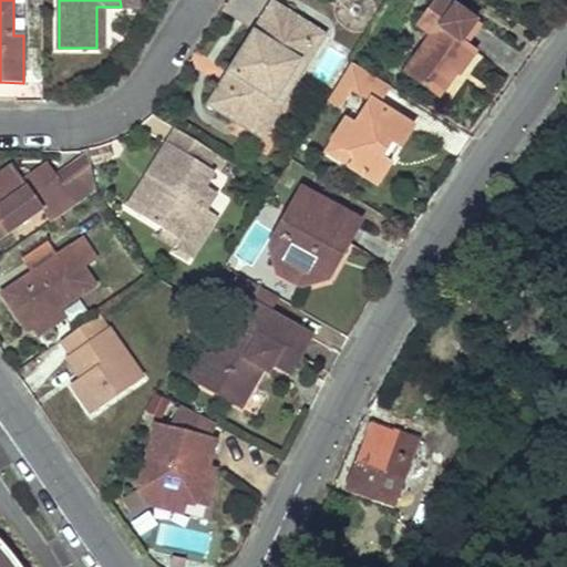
[(441,0),(435,0),(418,27),(431,35),(404,73),(440,98),(460,70),(462,71),(476,52),(465,44),(460,41),(474,20),(454,6),(452,8),(441,0)]
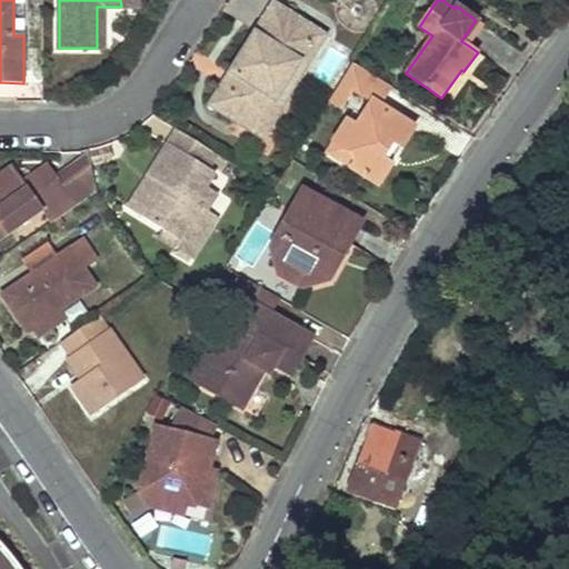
[(220,87),(208,108),(256,137),(308,52),(316,56),(327,39),(271,5),(227,77),(236,82),(230,92),(220,87)]
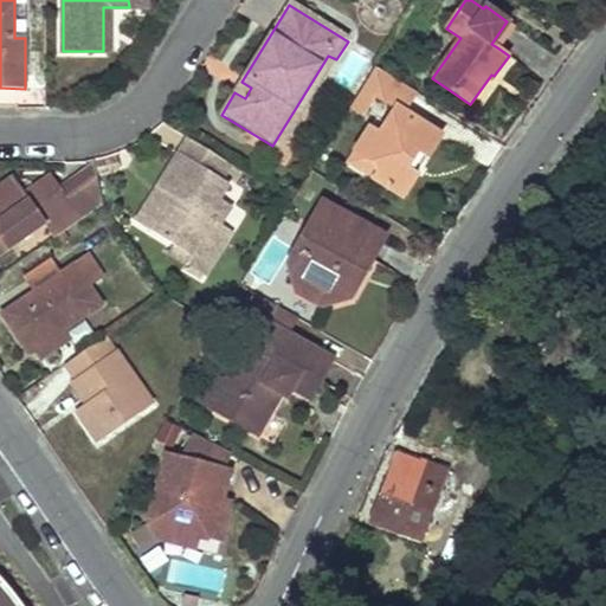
[(513,25),(507,21),(491,44),(497,47),(513,25)]
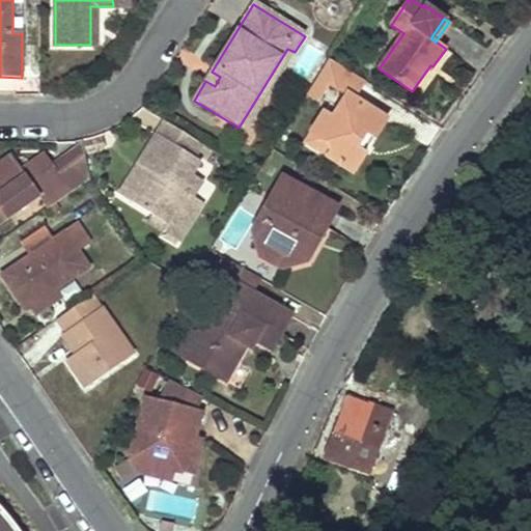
[(245,132),(295,52),(287,49),(239,128),(245,132)]
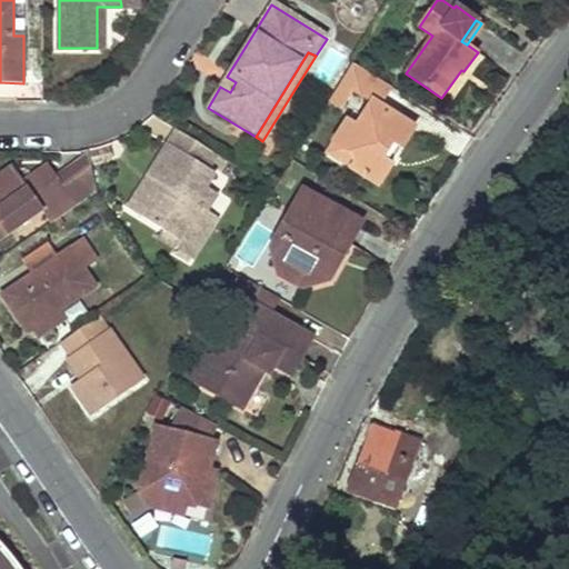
[(380,106),(392,88),(353,63),(338,88),(351,96),(355,91),(373,103),(358,127),(349,121),(336,142),(355,155),(358,163),(353,169),(378,185),(392,161),(385,157),(392,143),(400,149),(415,127),(380,106)]
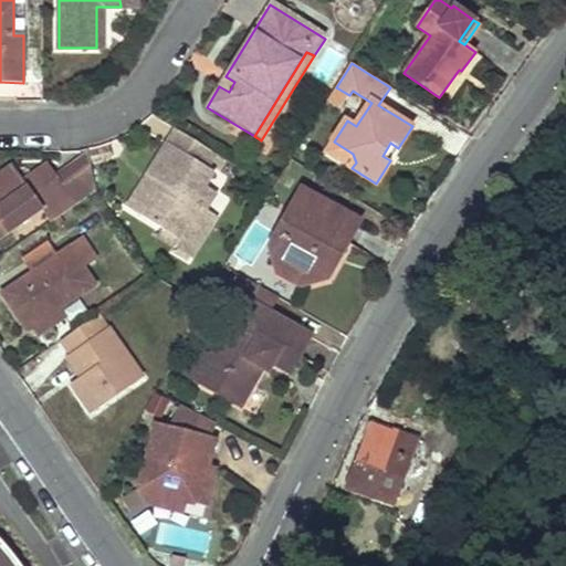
[(226,76),(219,86),(229,92),(234,82),(226,76)]
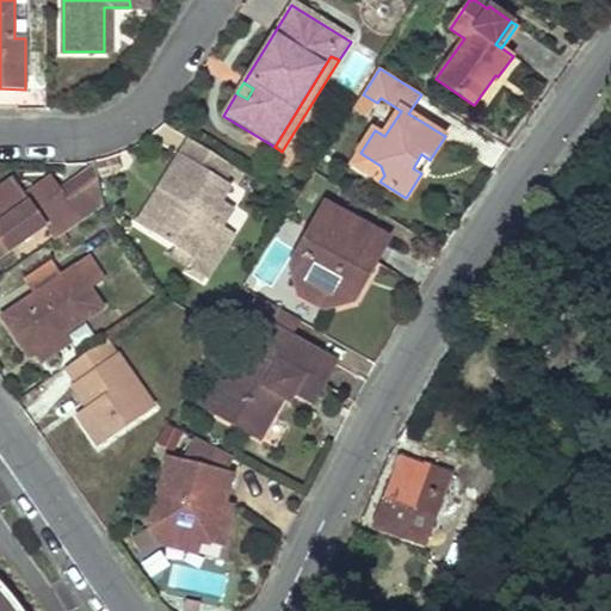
[(369,117),(377,103),(363,94),(353,109),(369,117)]
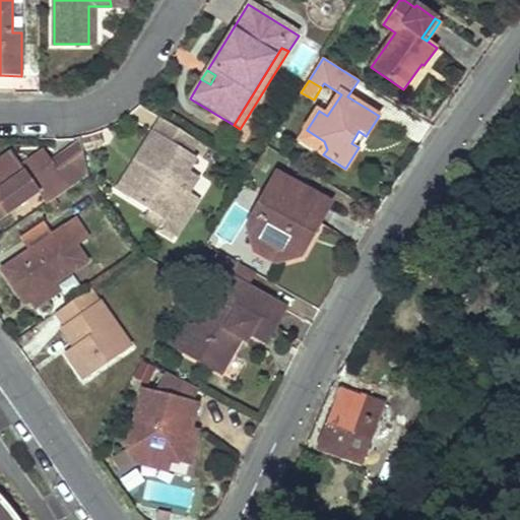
[(164,120),(155,132),(197,158),(205,146),(164,120)]
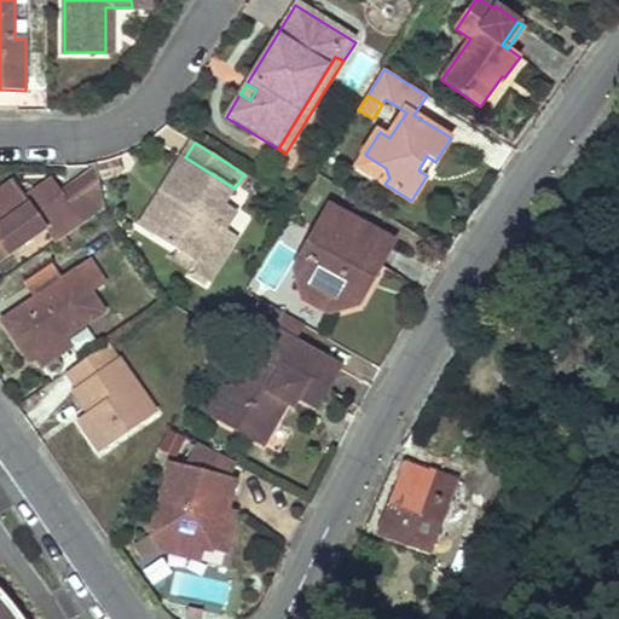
[(386,168),(365,155),(357,167),(385,184),(389,178),(386,168)]
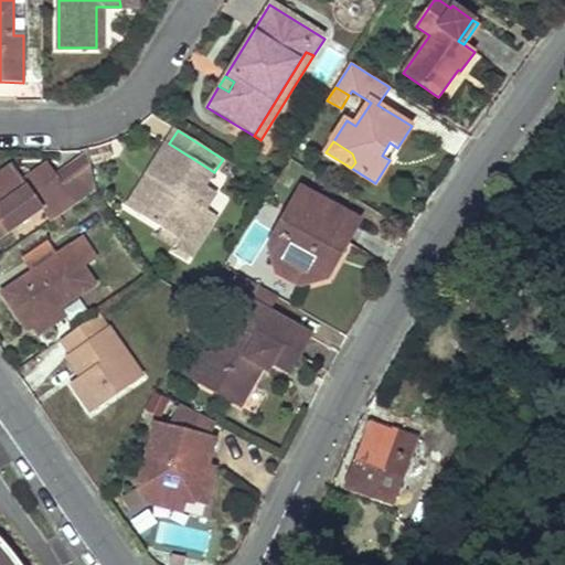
[(89,156),(89,160),(112,153),(108,142),(105,144),(87,149),(89,156)]
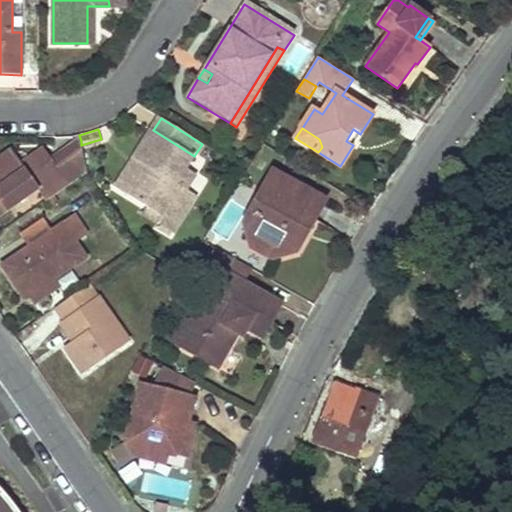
[(346,141),(353,145),(360,134),(353,129),(346,141)]
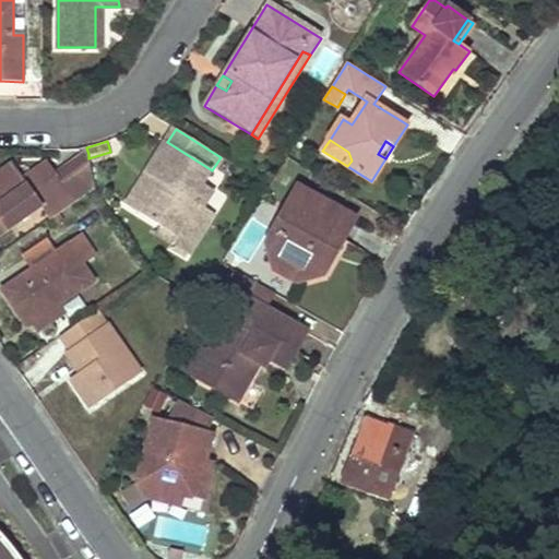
[(212,170),(167,142),(149,174),(156,178),(137,210),(163,226),(178,235),(174,242),(190,252),(214,214),(204,209),(192,201),(202,186),(212,170)]
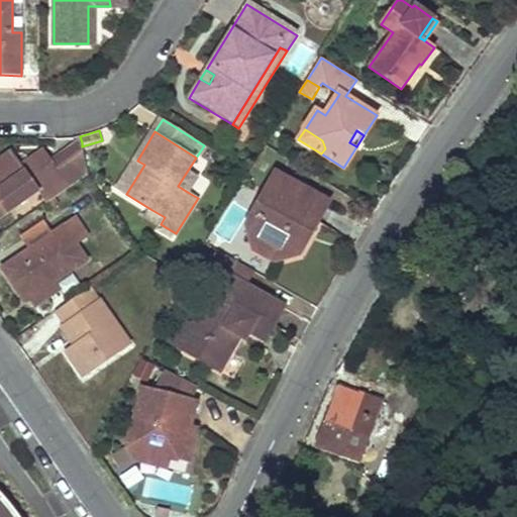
[(82,142),(53,162),(63,176),(40,192),(48,204),(90,176),(82,146),(82,142)]
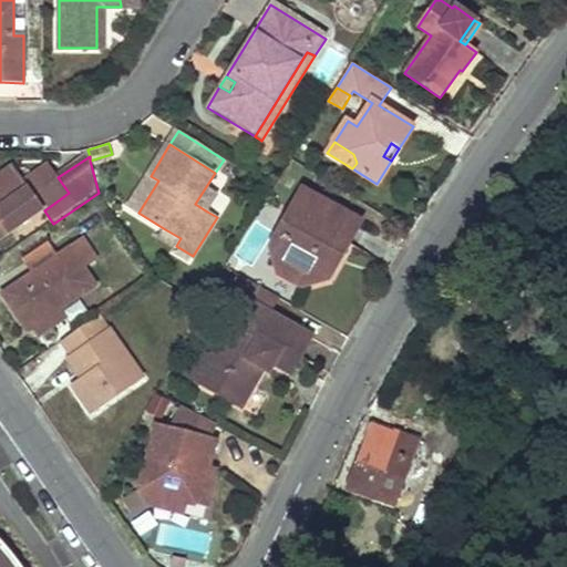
[(0,240),(44,210),(69,193),(58,177),(50,167),(24,184),(14,169),(0,178),(0,181),(2,184),(0,184),(0,240)]
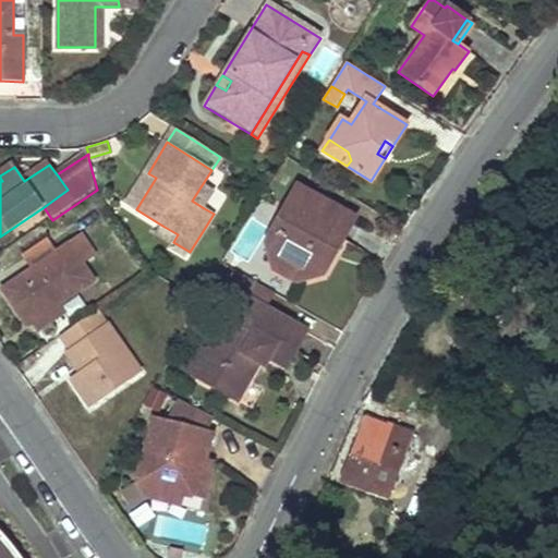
[(156,178),(148,173),(129,204),(136,209),(156,178)]
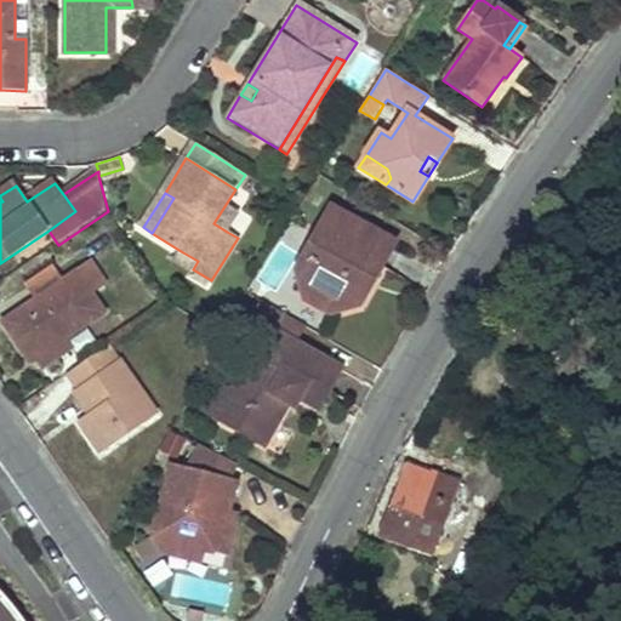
[(214,223),(227,232),(238,214),(224,206),(214,223)]
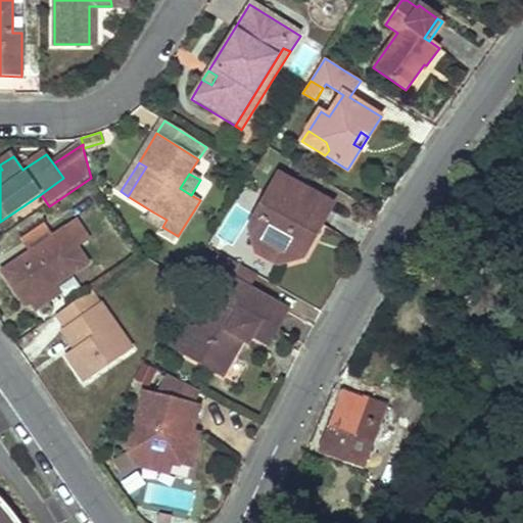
[(334,204),(279,175),(252,225),(256,242),(265,239),(283,249),(286,259),(306,255),(313,243),(306,239),(315,225),(322,228),(334,204)]
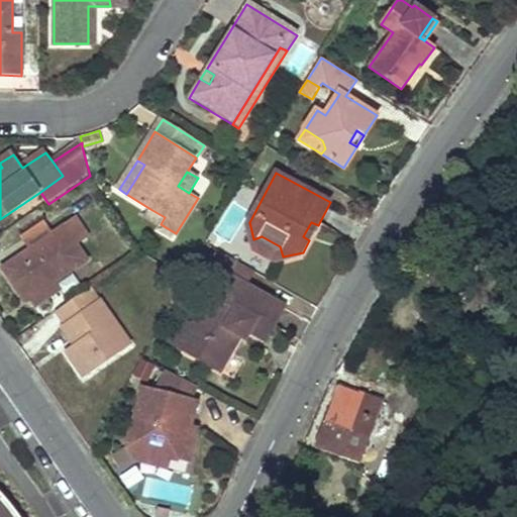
[(146,215),(161,224),(165,217),(150,209),(146,215)]
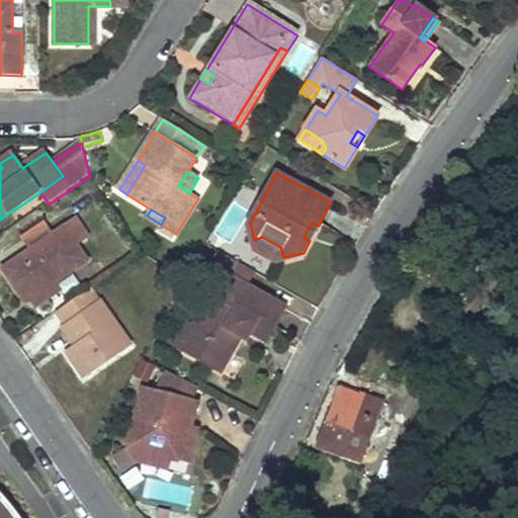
[(34,251),(6,270),(29,304),(33,299),(57,284),(90,261),(79,244),(89,237),(79,222),(56,237),(34,251)]
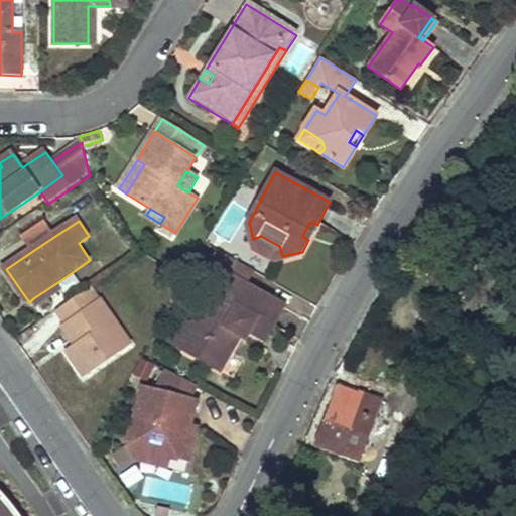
[(302,236),(308,240),(317,225),(310,222),(302,236)]
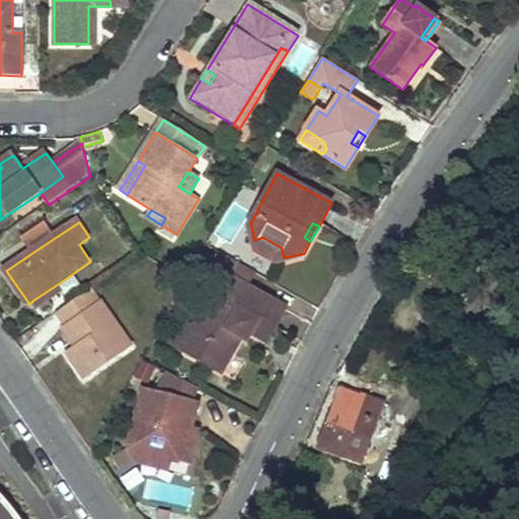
[(26,239),(34,251),(56,237),(48,225),(26,239)]
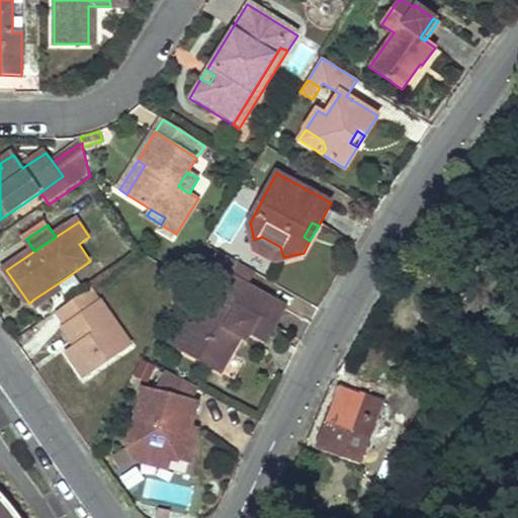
[(262,237),(254,240),(256,251),(272,259),(283,257),(280,247),(262,237)]
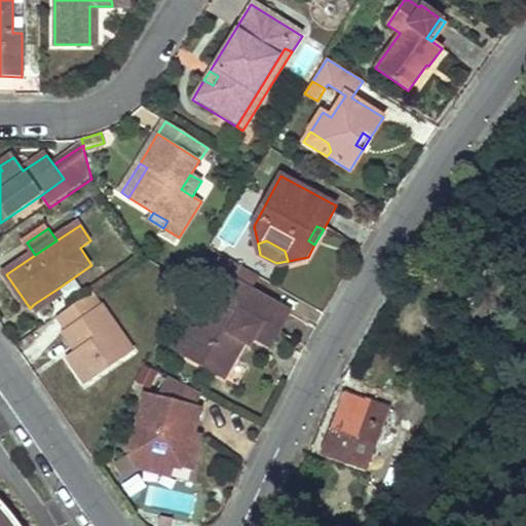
[(260,276),(223,256),(215,271),(234,282),(212,322),(191,359),(225,377),(245,342),(249,335),(256,338),(272,347),(291,313),(252,291),(260,276)]
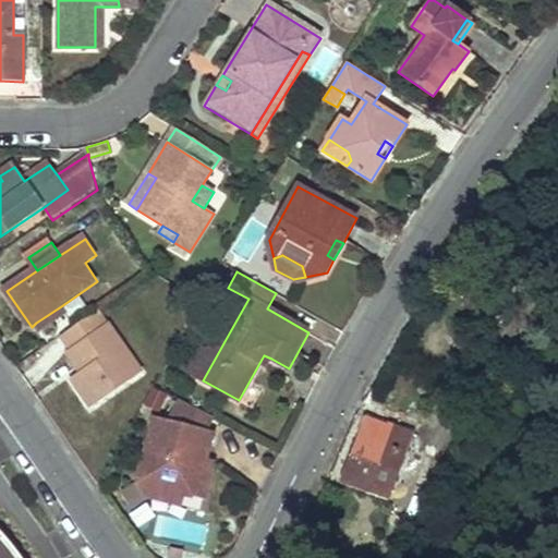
[(61,306),(36,323),(41,330),(67,313),(61,306)]
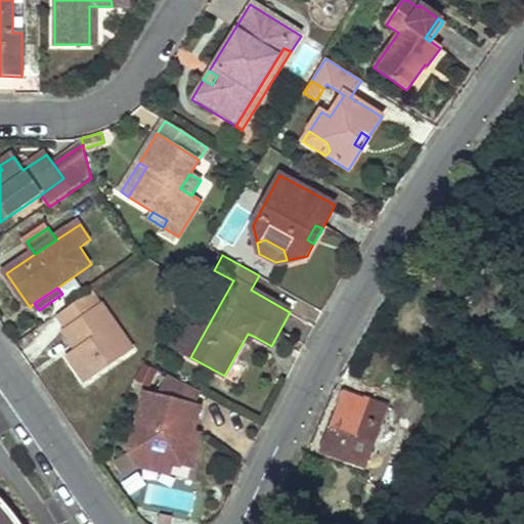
[(92,293),(59,315),(69,330),(82,348),(78,351),(70,356),(88,383),(136,350),(104,304),(101,306),(92,293)]
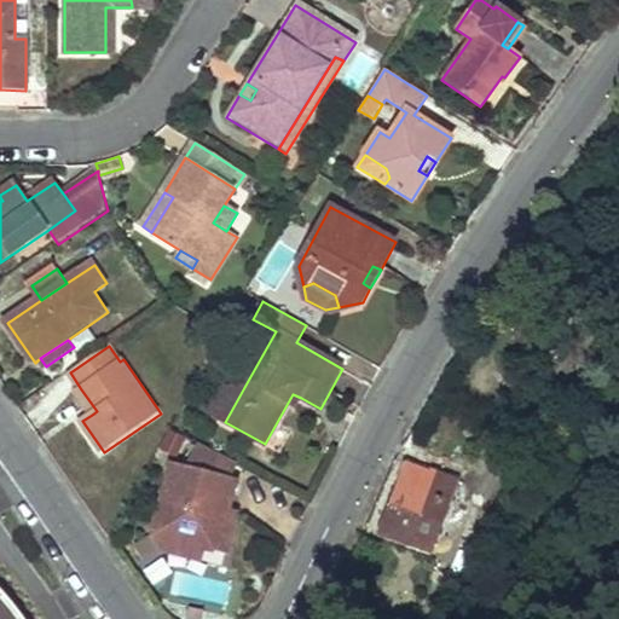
[(209,412),(225,422),(249,379),(242,374),(232,389),(224,385),(209,412)]
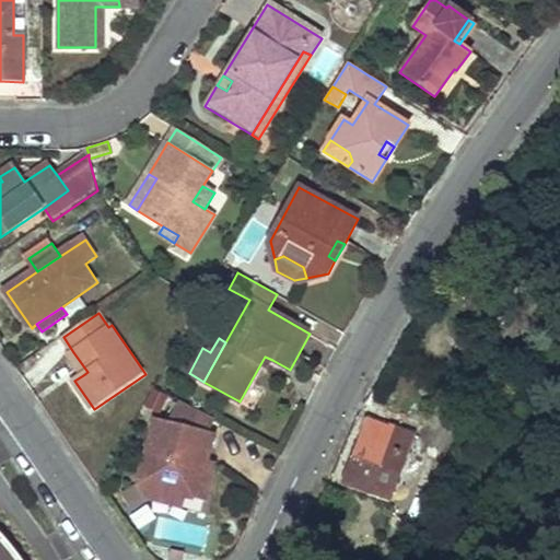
[(69,356),(83,375),(88,372),(73,352),(69,356)]
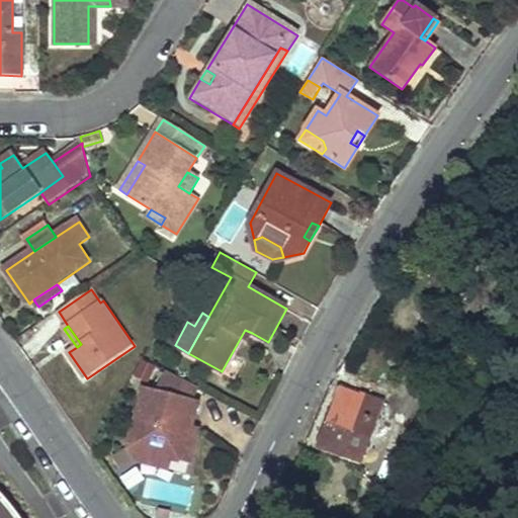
[(245,330),(241,337),(248,340),(252,333),(245,330)]
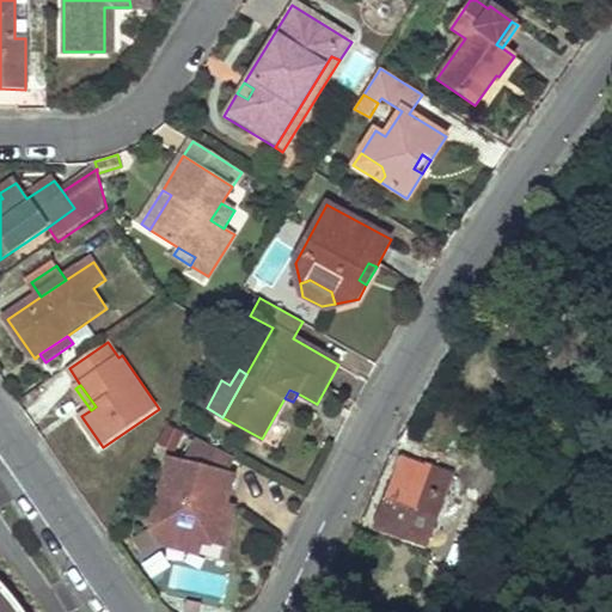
[(230,456),(196,438),(183,464),(169,460),(159,499),(151,496),(145,520),(159,544),(196,554),(200,542),(222,548),(234,506),(225,503),(232,477),(220,475),(230,456)]
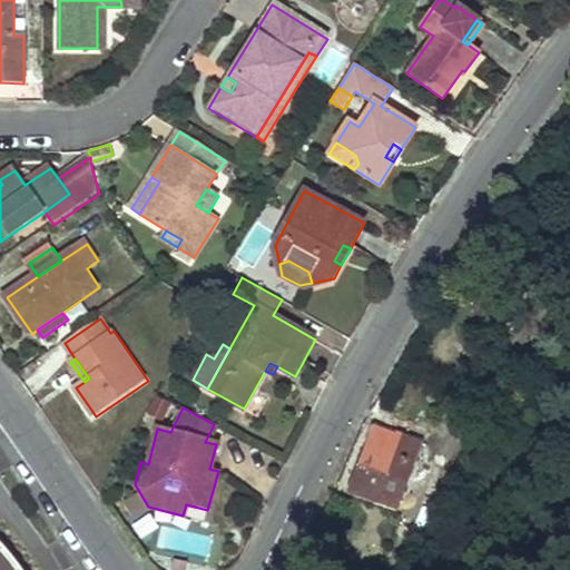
[(345,487),(371,424),(362,419),(333,479),(345,487)]
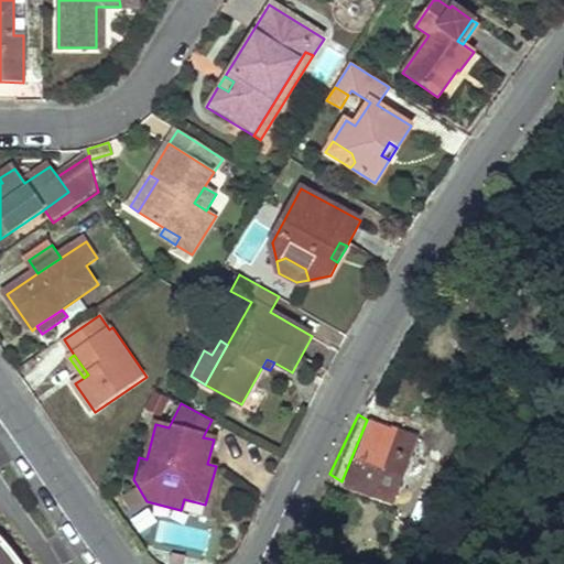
[(416,437),(367,420),(342,481),(390,501),(416,437)]
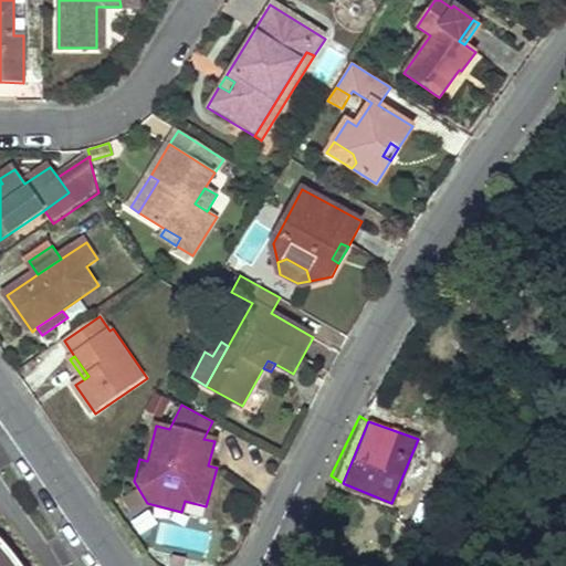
[(0,565),(21,565),(10,548),(0,540),(0,565)]
